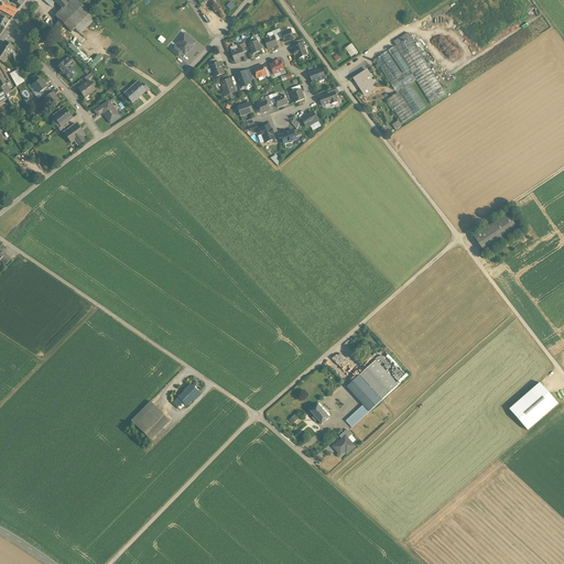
[(67,3),(63,0),(54,0),(53,2),(54,2),(63,10),(67,4),(67,3)]
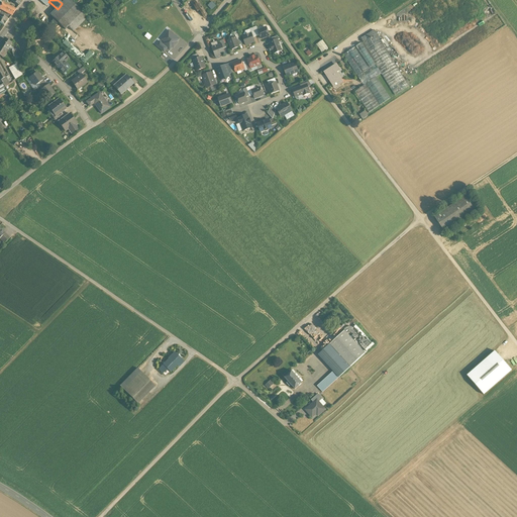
[(63,3),(62,3),(62,4),(58,9),(57,9),(65,17),(76,6),(69,0),(67,0),(64,3),(63,3)]
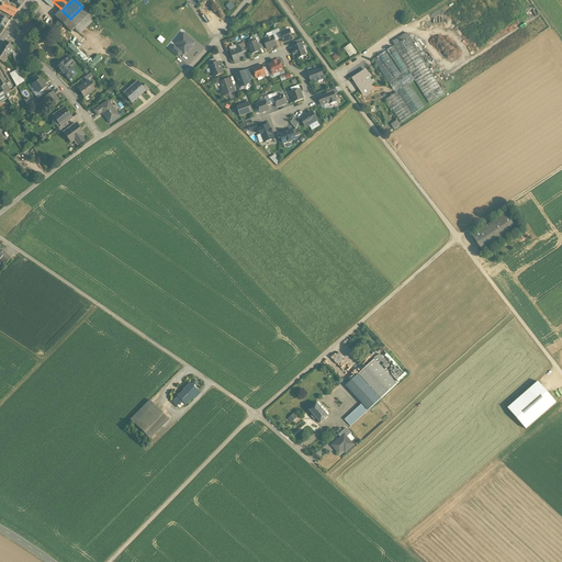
[(232,11),(236,6),(232,1),(227,6),(232,11)]
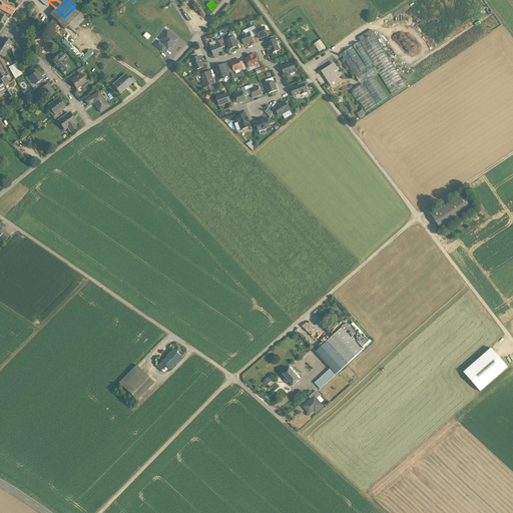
[(1,6),(0,6),(0,9),(12,16),(16,10),(2,3),(1,6)]
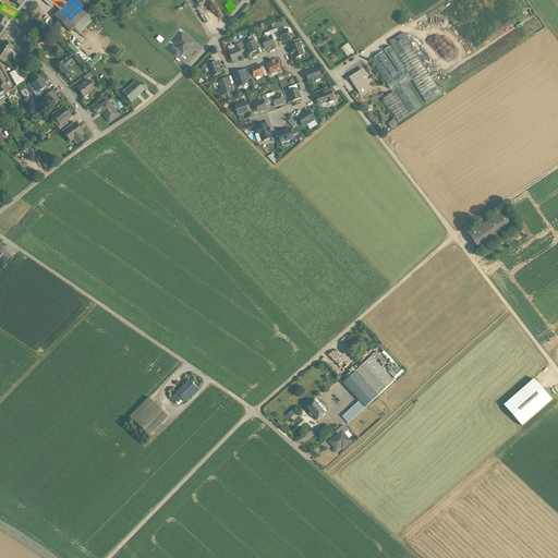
[(65,23),(57,14),(55,16),(58,20),(63,25),(71,33),(88,14),(82,7),(70,19),(65,23)]
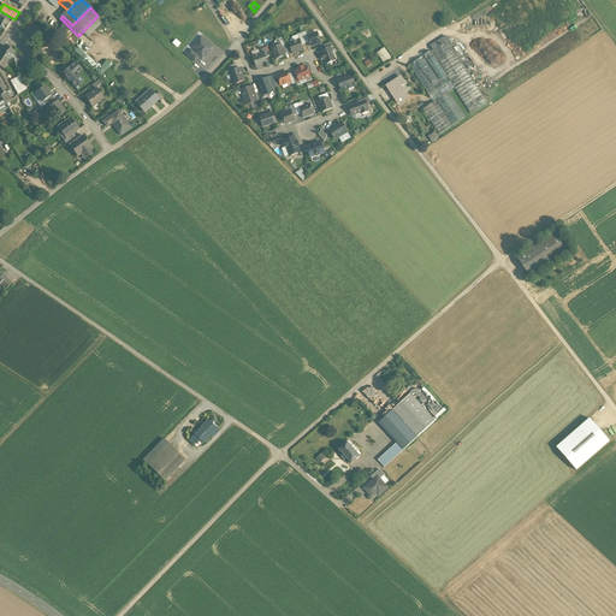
[(0,11),(0,18),(10,24),(13,19),(13,21),(15,19),(0,11)]
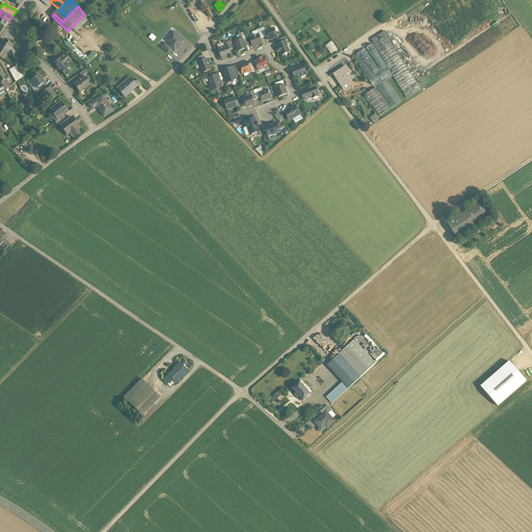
[(67,18),(58,9),(54,14),(62,22),(67,18)]
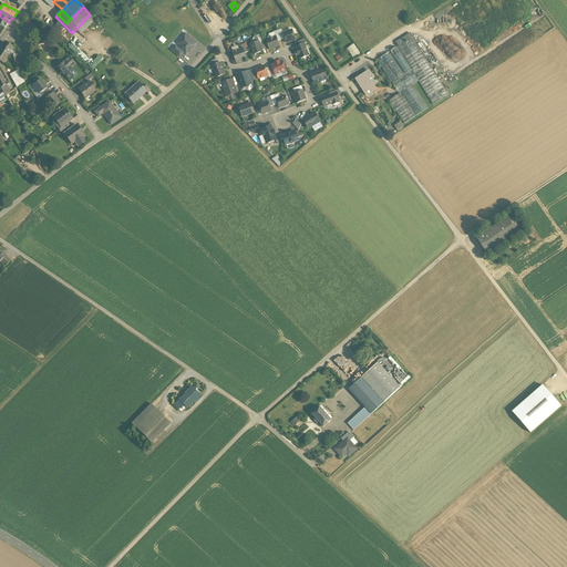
[(9,22),(0,17),(0,26),(4,28),(9,22)]
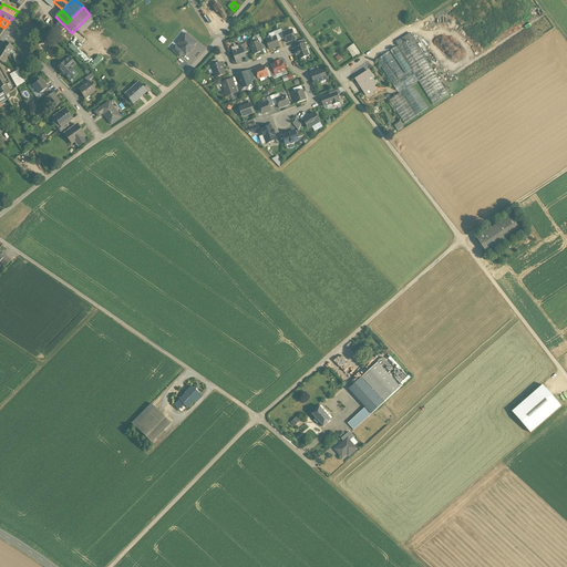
[(292,30),(282,34),(285,39),(286,43),(296,40),(292,30)]
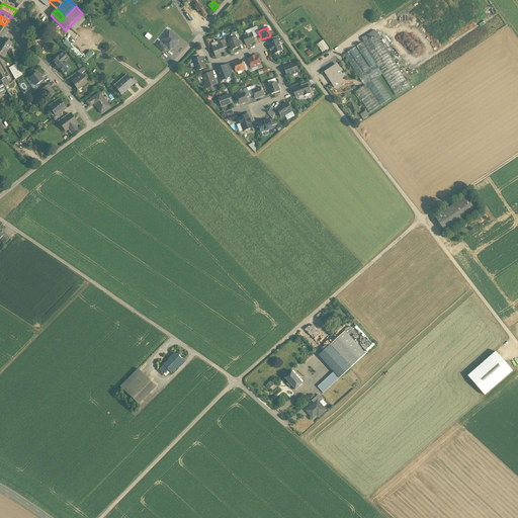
[(364,42),(377,34),(374,29),(361,38),(364,42)]
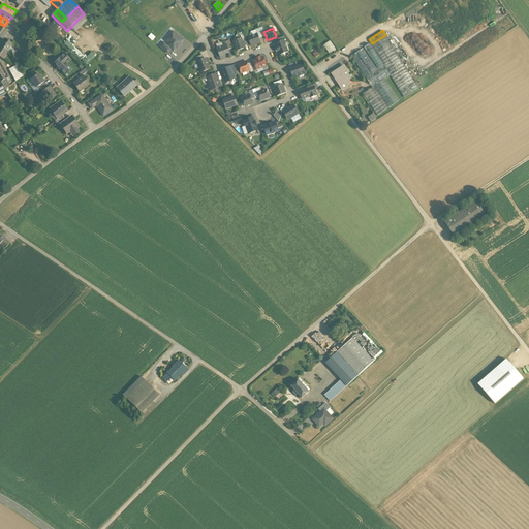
[(183,40),(173,32),(166,39),(169,41),(166,45),(172,50),(174,52),(177,48),(177,47),(179,44),(180,44),(183,40)]
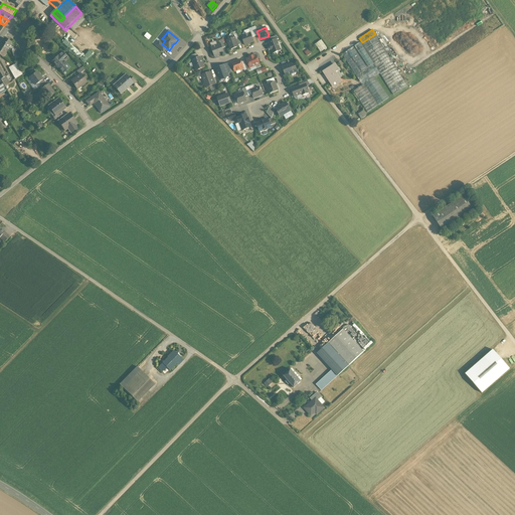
[(250,34),(241,37),(244,45),(253,42),(251,37),(250,34)]
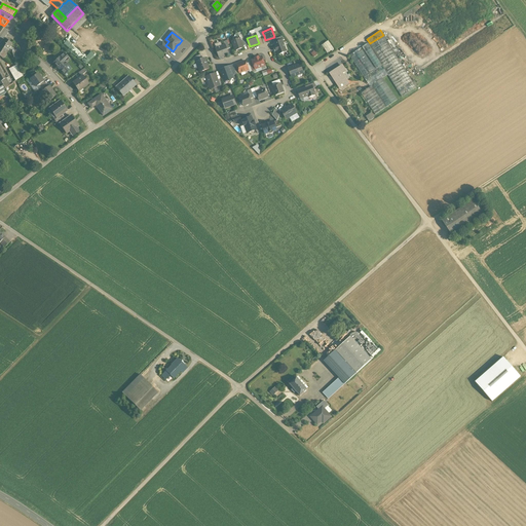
[(361,94),(375,115),(398,101),(383,79),(387,75),(402,98),(416,88),(383,35),(370,43),(350,57),(370,87),(361,94)]
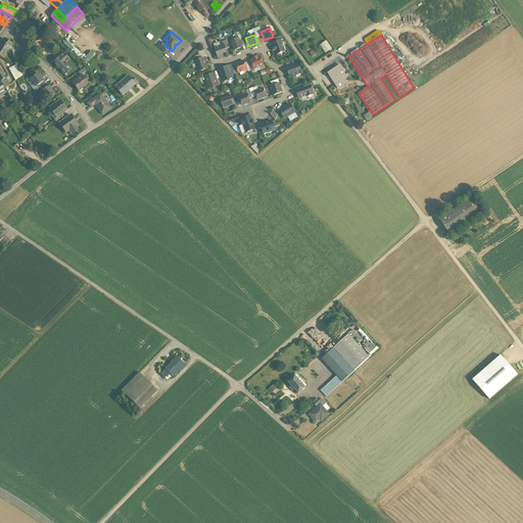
[(12,44),(5,39),(0,45),(0,46),(7,51),(9,49),(12,44)]
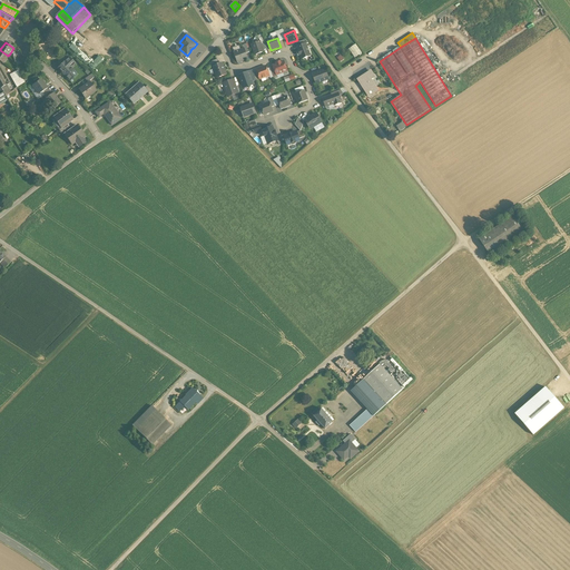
[(261,45),(259,42),(252,45),(255,56),(264,52),(261,45)]
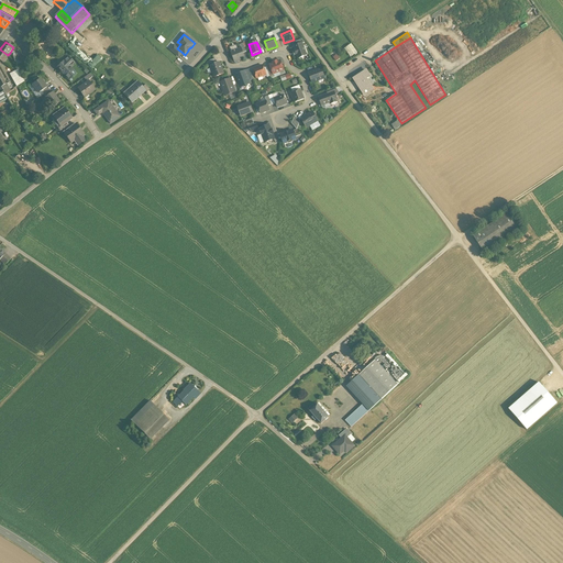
[(345,48),(352,57),(359,52),(353,43),(345,48)]
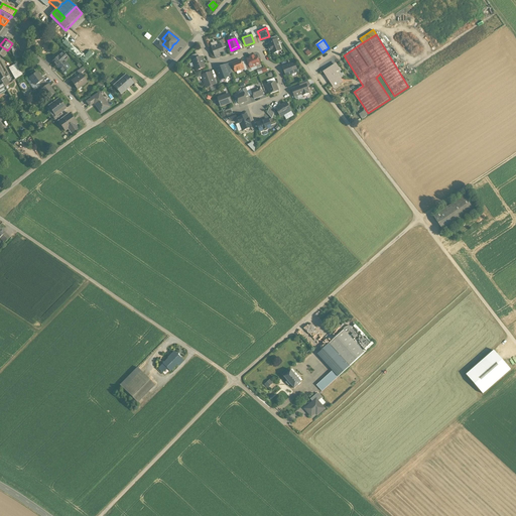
[(277,40),(269,42),(269,43),(270,46),(268,47),(269,51),(271,50),(273,54),(281,51),(277,40)]
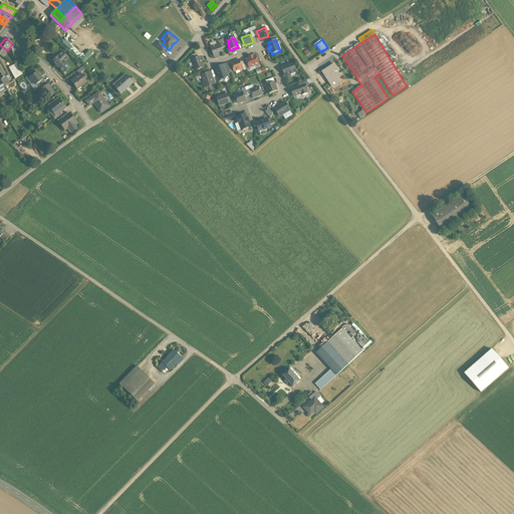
[(159,42),(156,45),(163,52),(167,48),(159,42)]
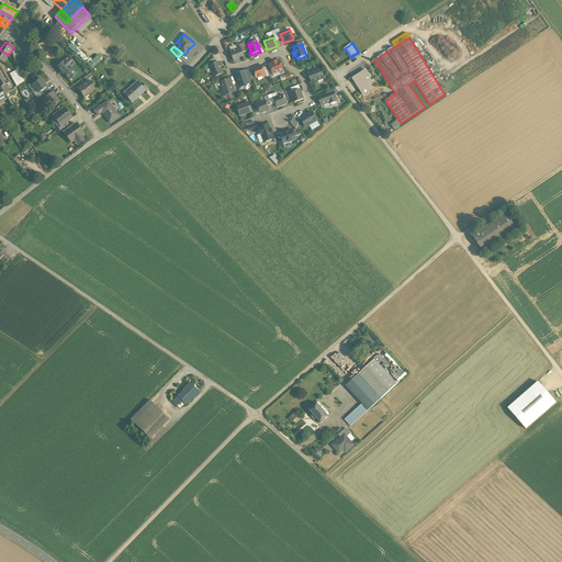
[(243,53),(240,48),(231,53),(234,63),(245,58),(243,53)]
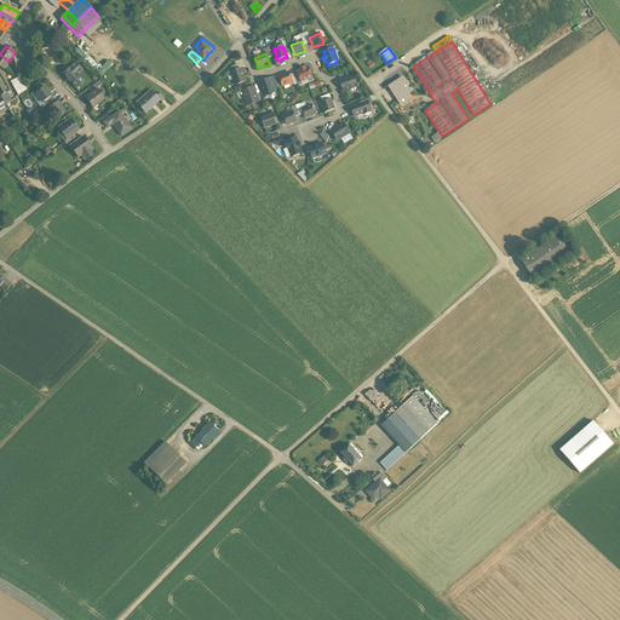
[(75,63),(63,74),(76,87),(84,81),(76,74),(75,73),(80,68),(75,63)]
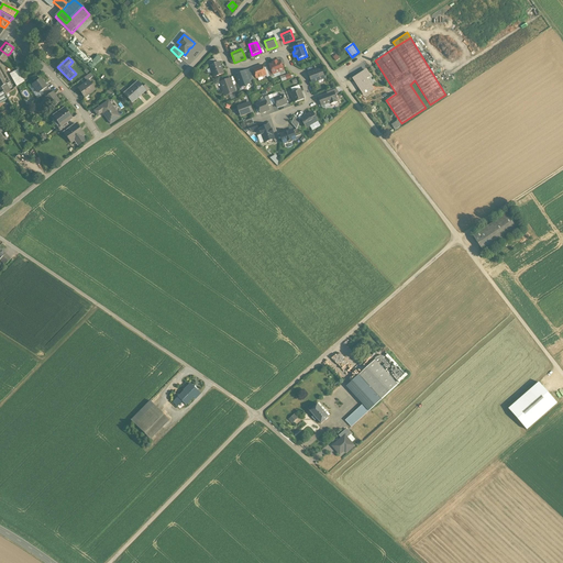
[(280,62),(277,63),(276,62),(276,63),(274,64),(273,63),(273,64),(269,65),(271,66),(273,75),(274,75),(273,74),(276,73),(276,74),(280,72),(279,70),(283,69),(280,62)]
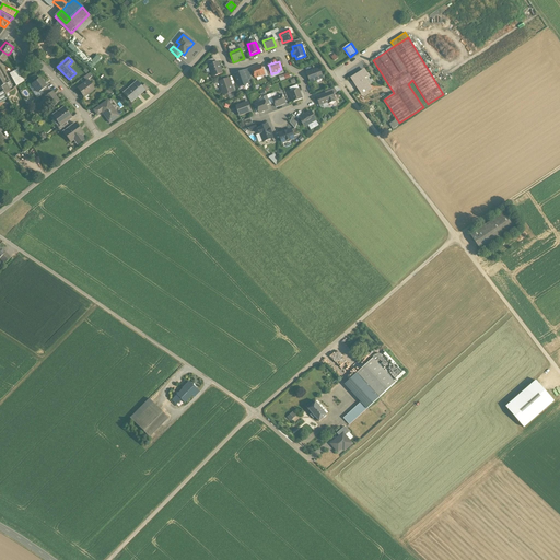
[(222,73),(218,62),(209,66),(211,70),(210,70),(211,73),(212,73),(213,78),(222,73)]
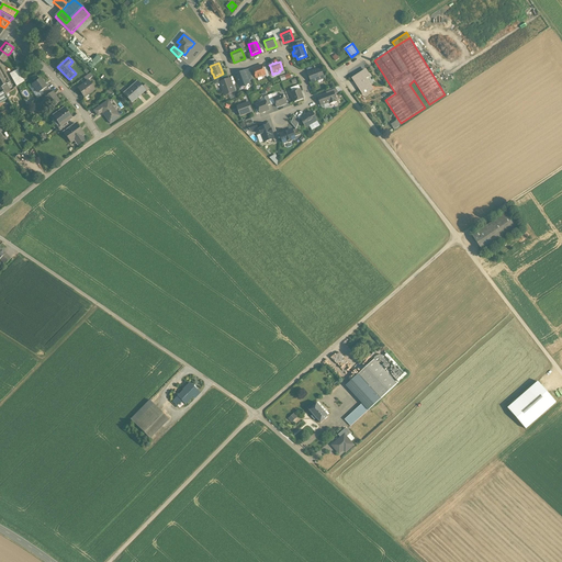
[(262,66),(253,69),(256,79),(266,75),(263,68),(262,66)]
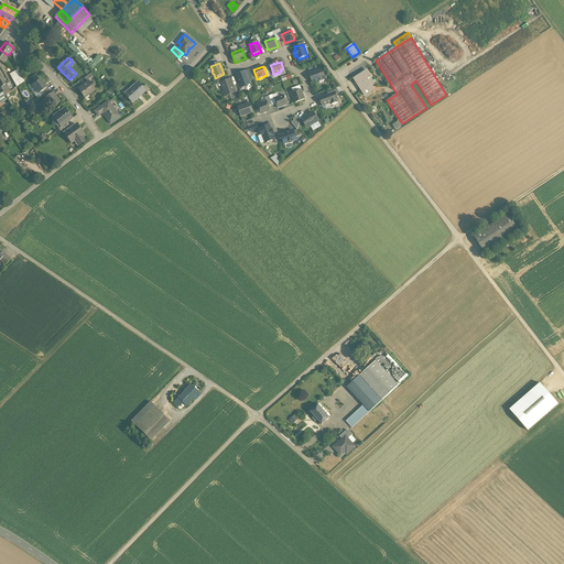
[(322,67),(308,73),(313,85),(326,79),(322,67)]
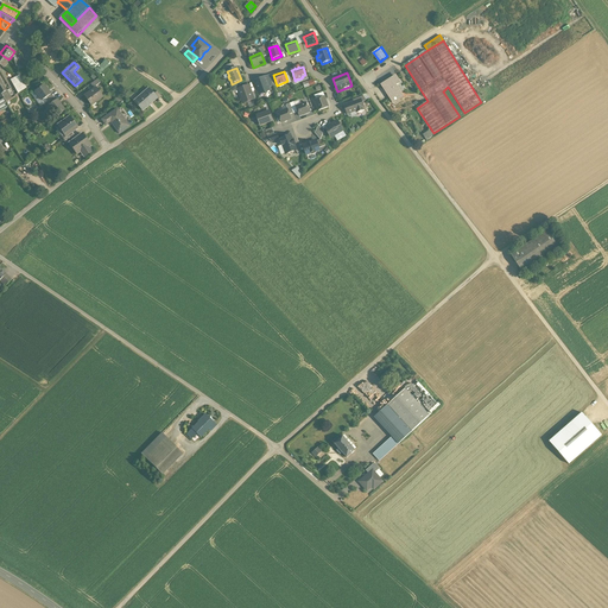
[(20,76),(12,81),(16,86),(23,81),(21,78),(20,76)]
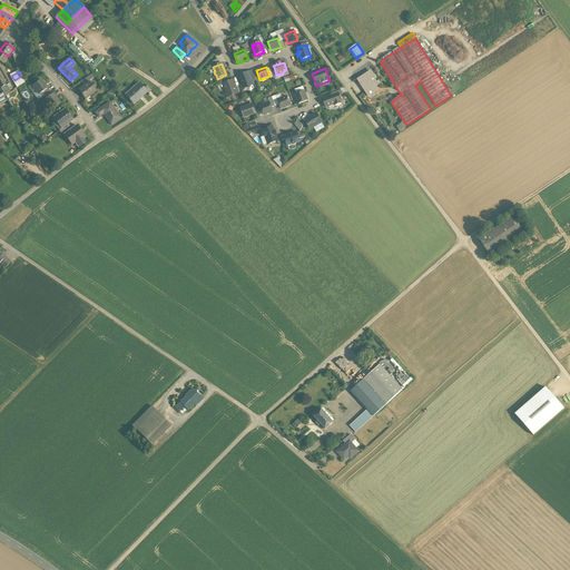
[(359,79),(370,96),(379,90),(371,78),(374,76),(372,71),(359,79)]
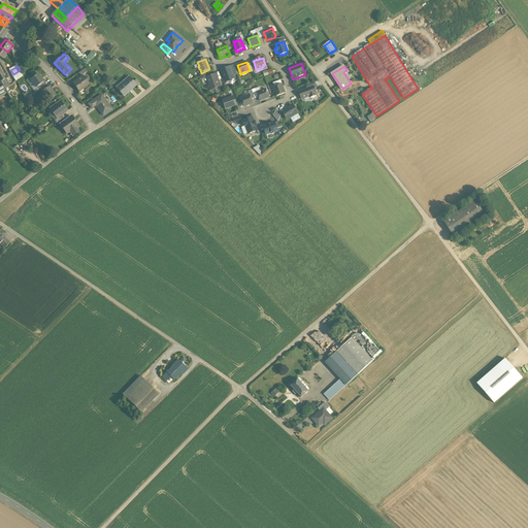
[(234,76),(231,67),(222,71),(226,83),(229,81),(231,83),(232,79),(235,78),(234,76)]
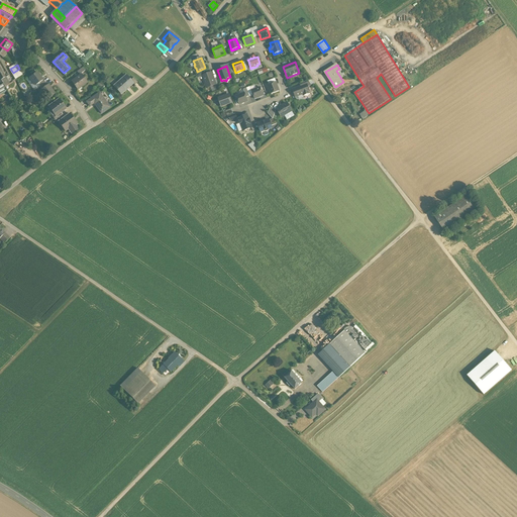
[(87,70),(84,67),(77,72),(79,75),(87,70)]
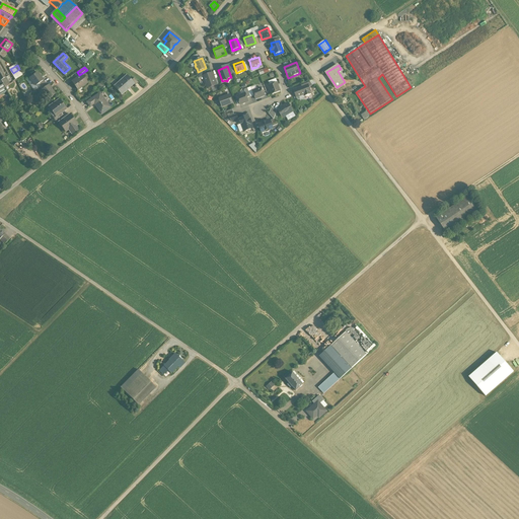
[(19,69),(13,73),(16,80),(22,76),(19,69)]
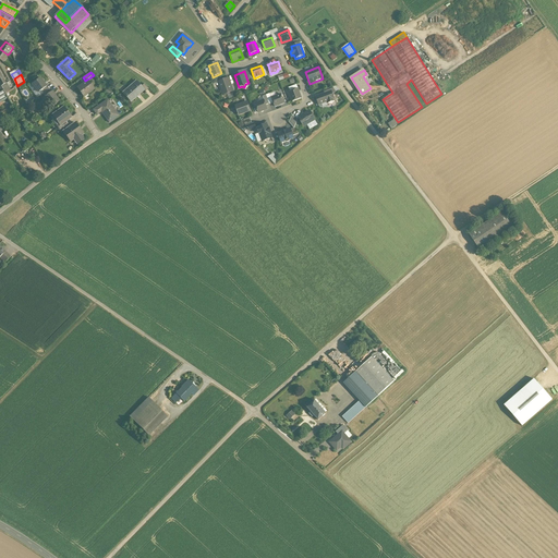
[(47,86),(40,77),(31,84),(37,94),(40,92),(47,86)]
